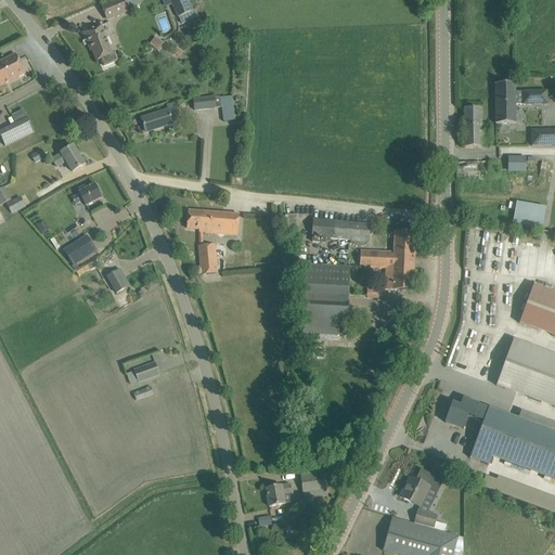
[(116,0),(102,5),(107,21),(131,11),(131,10),(140,5),(138,0),(116,0)]
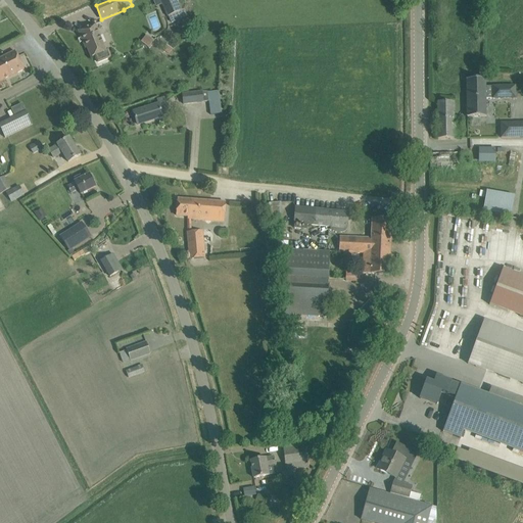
[(160,0),(168,17),(183,10),(178,0),(160,0)]
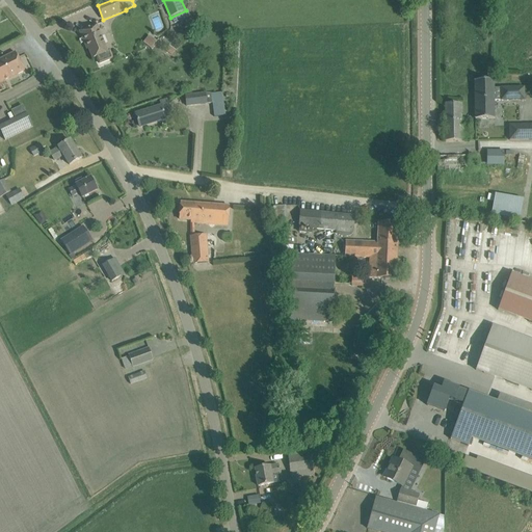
[(96,57),(99,63),(101,64),(113,59),(110,49),(107,50),(97,25),(80,32),(84,44),(86,43),(92,58),(96,57)]
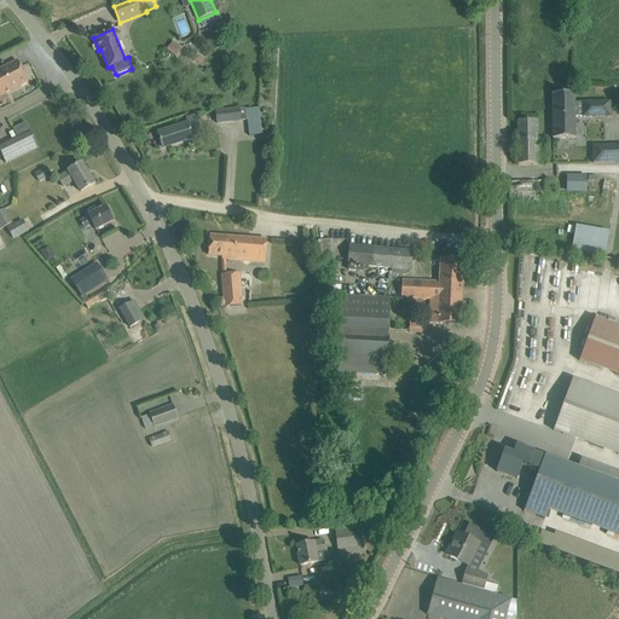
[(174,41),(167,48),(174,56),(183,48),(174,41)]
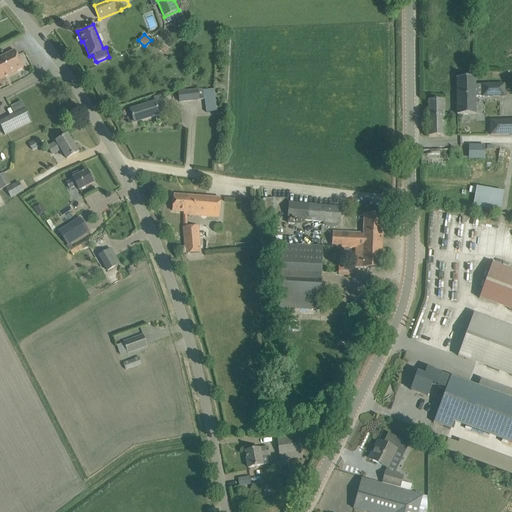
[(163,44),(160,49),(165,53),(169,48),(163,44)]
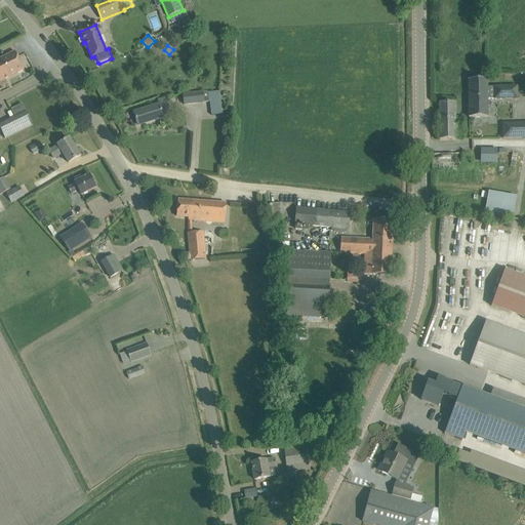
[(0,58),(0,82),(25,70),(15,51),(0,58)]
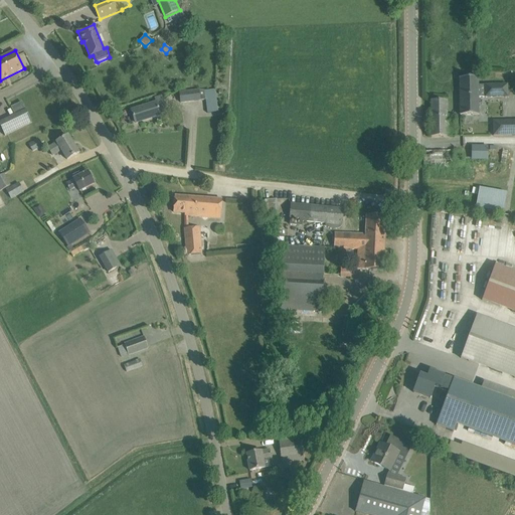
[(478,78),(460,78),(460,116),(479,116),(478,98),(478,86),(478,78)]
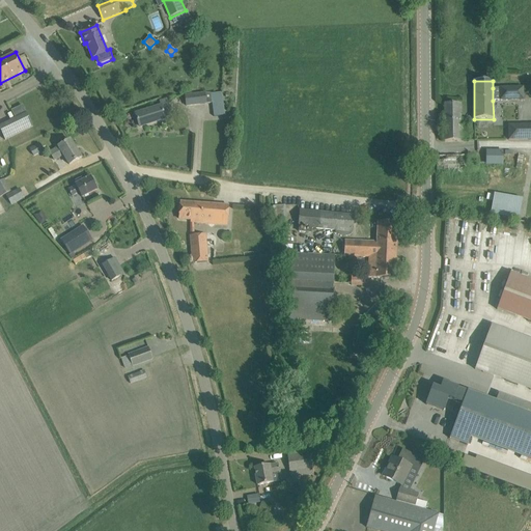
[(508,88),(493,88),(493,101),(508,101),(523,101),(523,87),(508,88)]
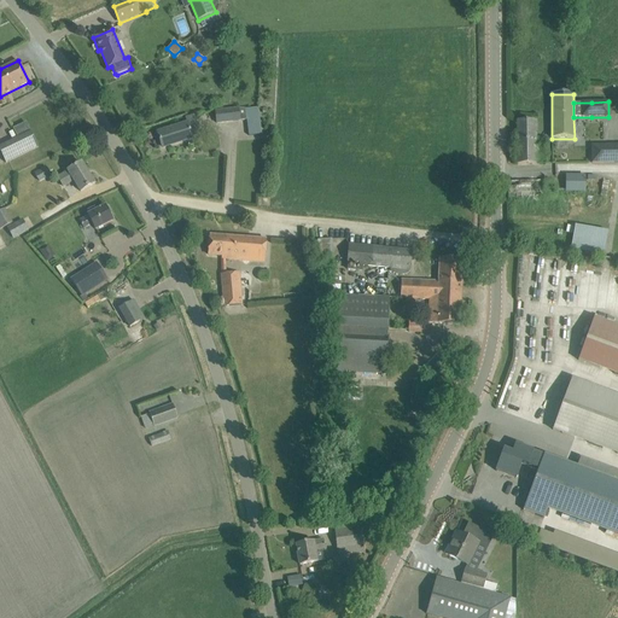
[(239,108),(215,111),(216,124),(242,121),(248,121),(246,109),(239,108)]
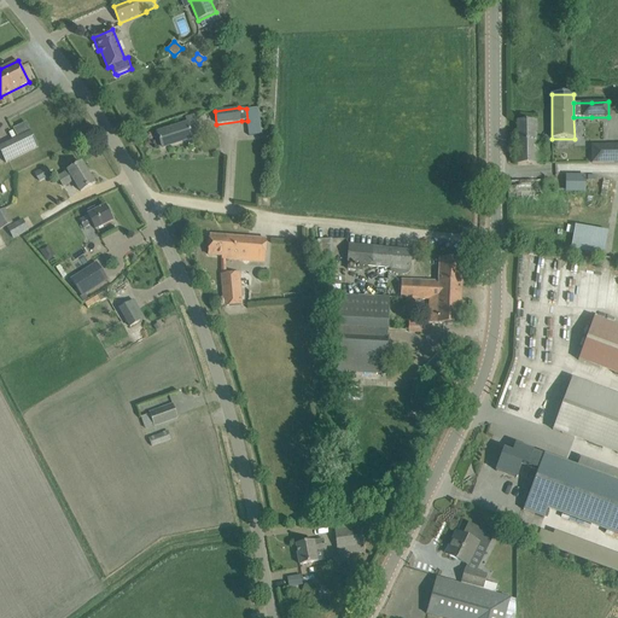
[(537,121),(517,121),(517,165),(546,164),(544,139),(537,139),(537,133),(537,121)]
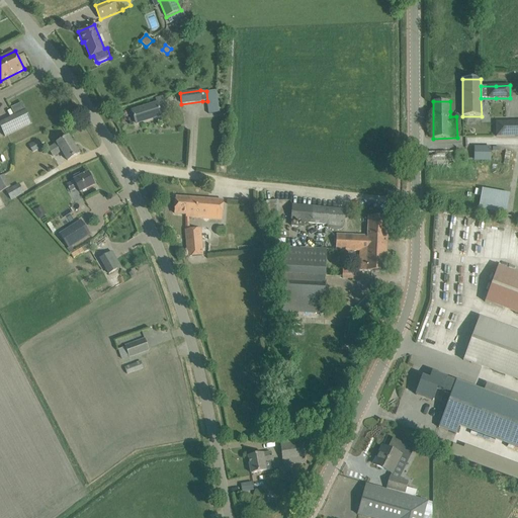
[(133,111),(137,123),(141,122),(161,115),(157,104),(157,103),(133,111)]
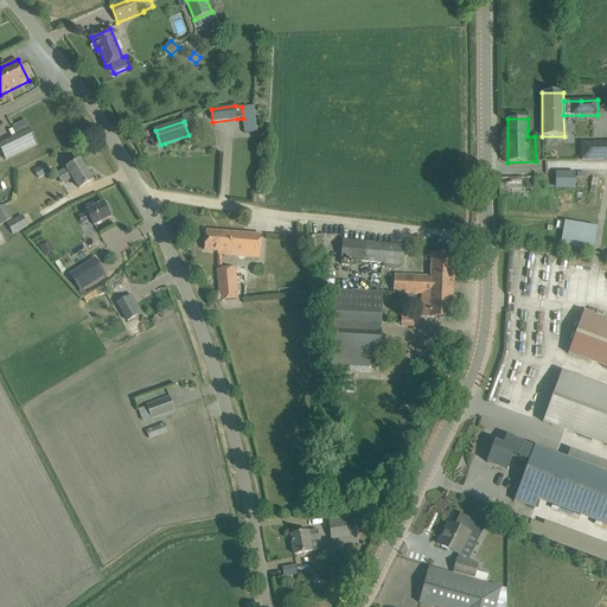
[(0,144),(0,148),(6,160),(38,145),(31,129),(0,144)]
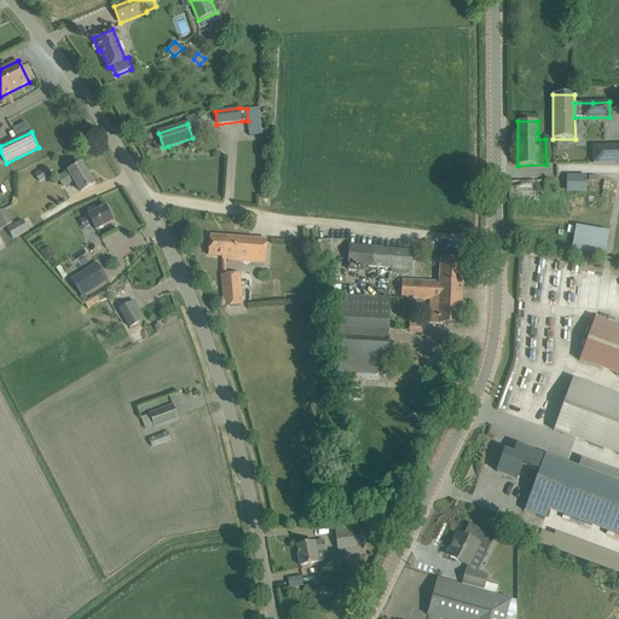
[(618,162),(618,145),(593,146),(594,163),(618,162)]
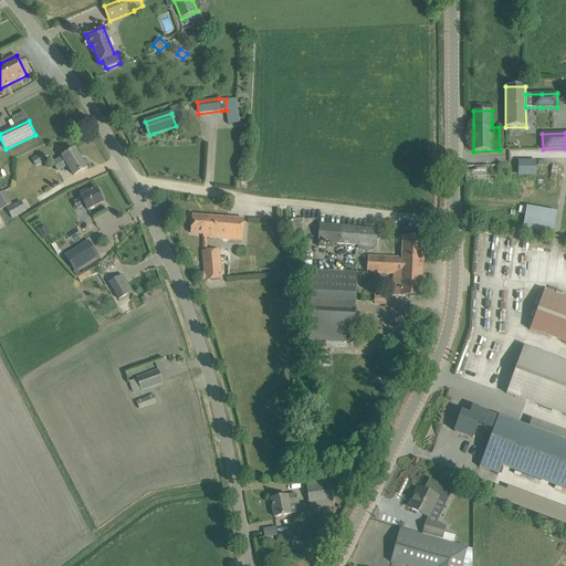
[(86,168),(74,149),(65,155),(52,163),(59,173),(67,167),(73,177),(76,174),(86,168)]
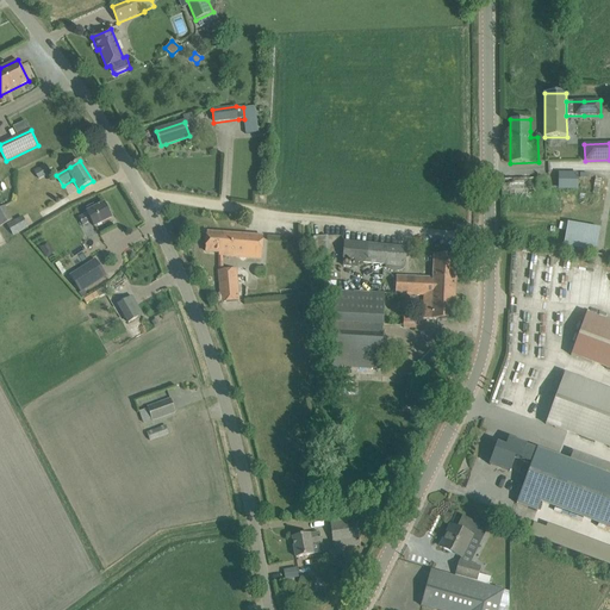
[(39,179),(50,173),(45,165),(35,170),(39,179)]
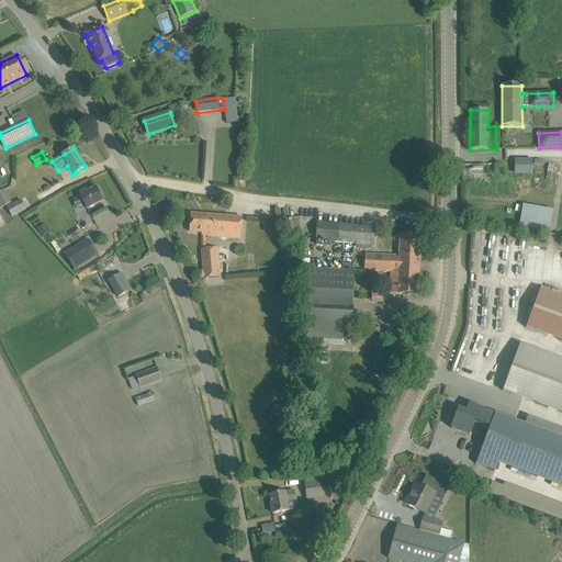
[(532,173),(532,158),(514,158),(514,173),(532,173)]
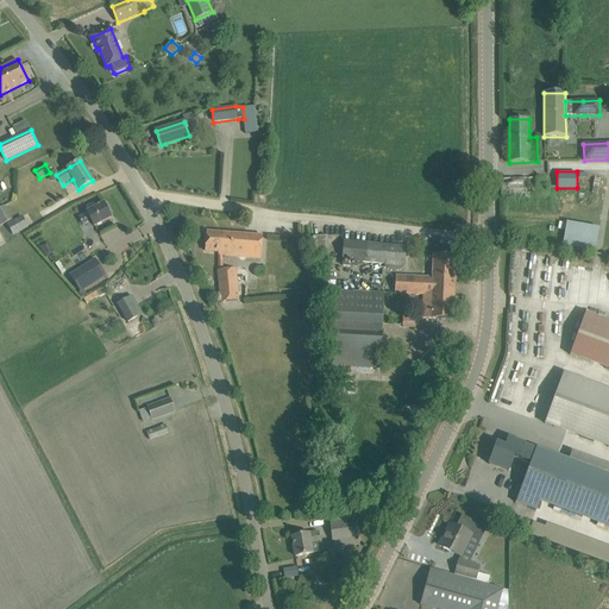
[(87,213),(79,217),(82,224),(90,220),(93,226),(111,218),(104,203),(87,212),(87,213)]
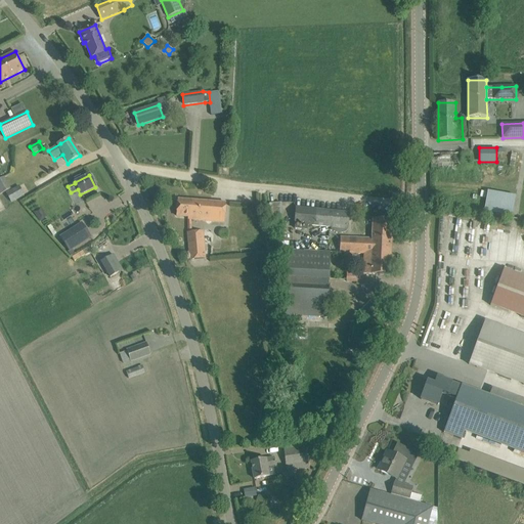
[(0,194),(11,188),(4,176),(0,178),(0,194)]
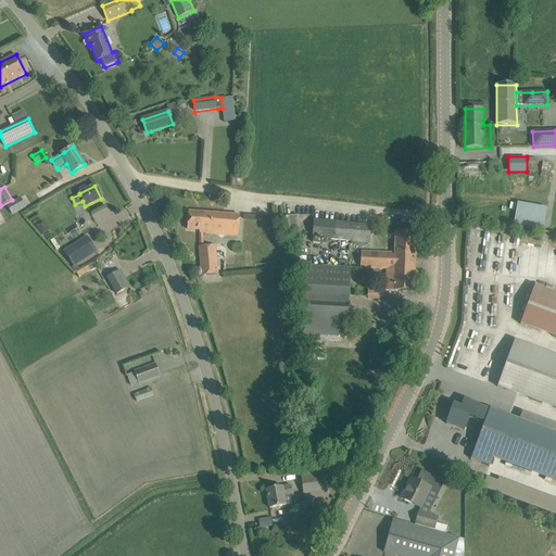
[(7,205),(12,215),(26,207),(21,198),(7,205)]
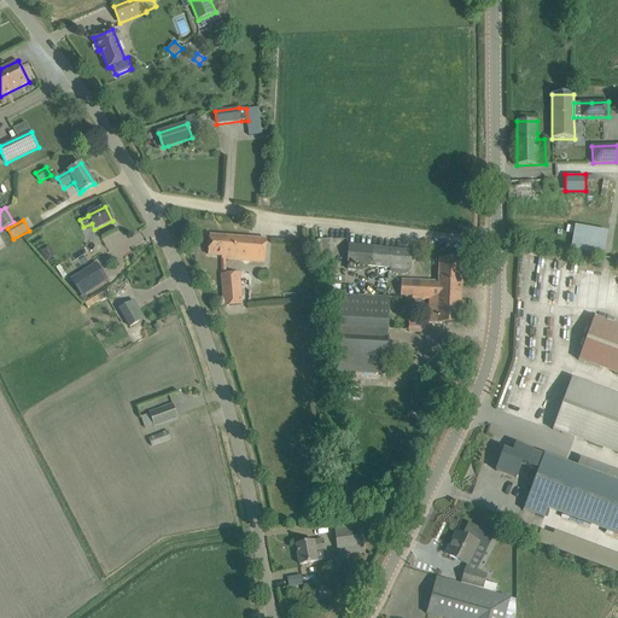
[(573,225),(571,251),(605,255),(607,228),(573,225)]
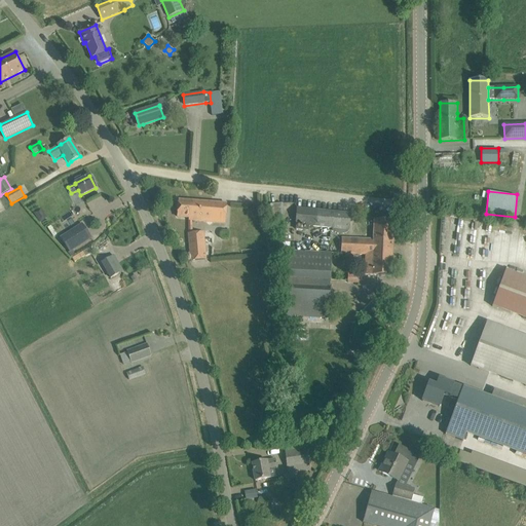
[(179,200),(177,217),(182,218),(189,218),(189,221),(192,221),(194,221),(225,223),(226,204),(213,203),(189,201),(179,200)]
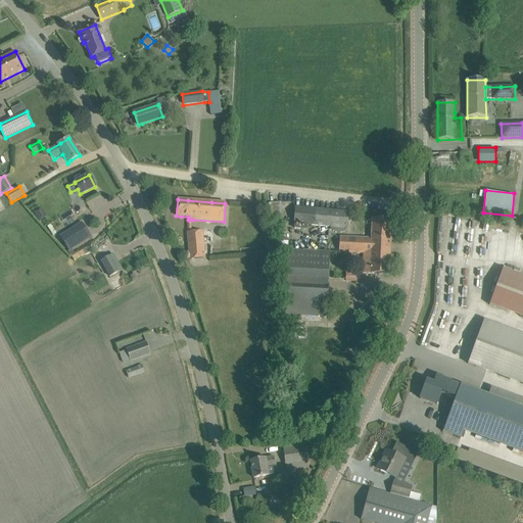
[(346,229),(347,229),(349,212),(295,206),(293,229),(307,230),(307,226),(331,228),(330,230),(335,232),(340,232),(346,231),(346,229)]
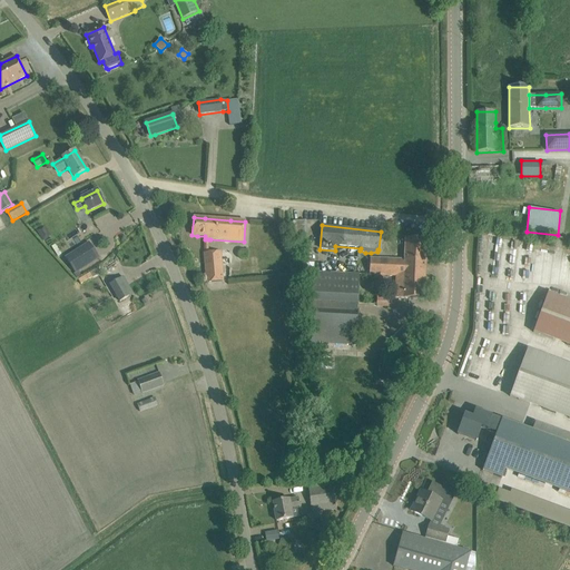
[(394,298),(395,298),(424,300),(426,239),(404,238),(403,261),(370,258),(369,275),(395,276),(394,297),(394,298)]
